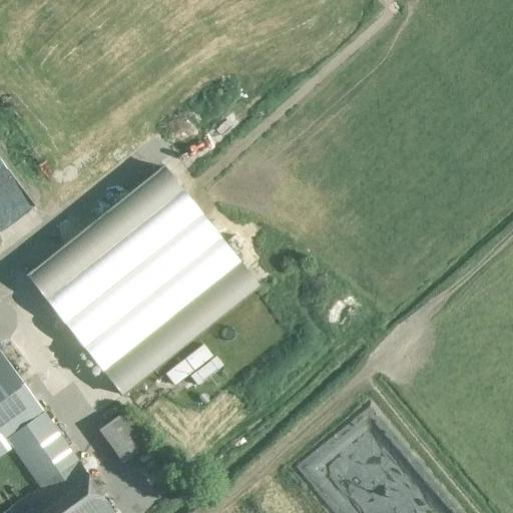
[(166,164),(26,276),(122,397),(263,286),(166,164)]
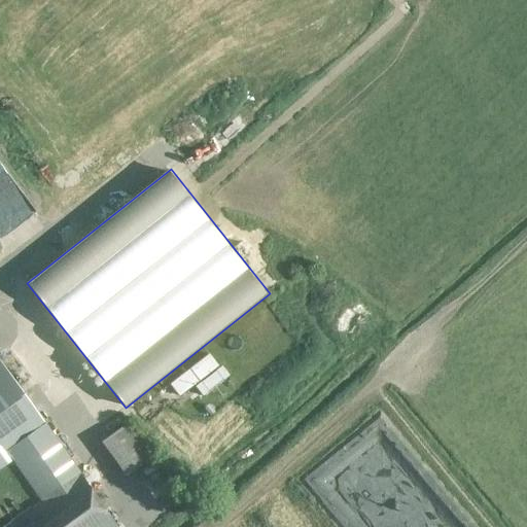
[(169,385),(179,398),(217,367),(214,364),(208,355),(169,385)]
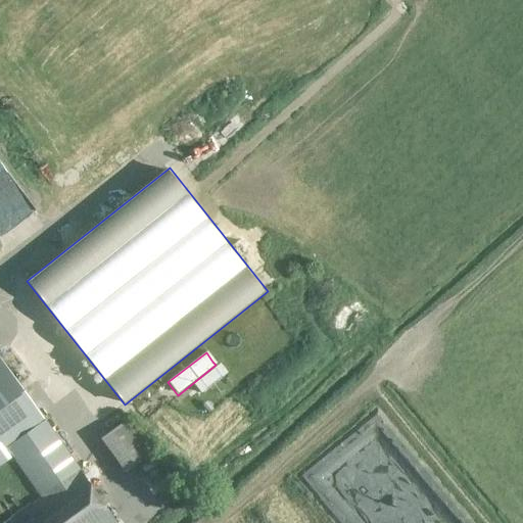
[(0,465),(11,457),(41,497),(4,522),(115,522),(0,361),(0,465)]
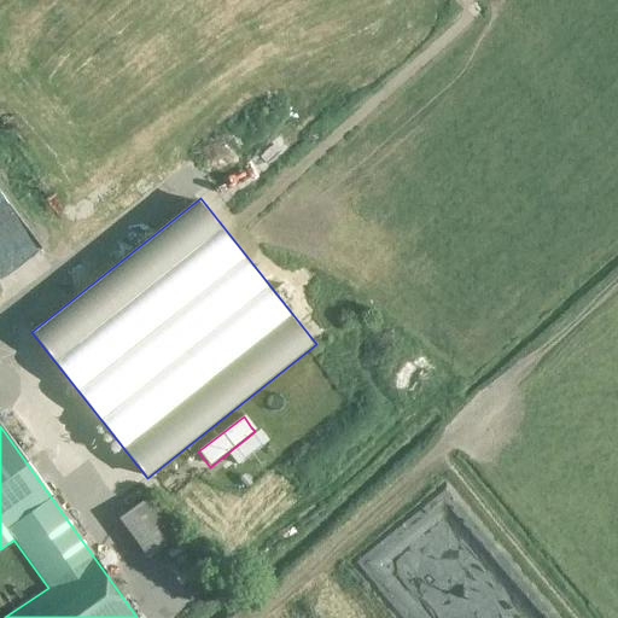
[(377,579),(447,505),(432,490),(361,566),(377,579)]
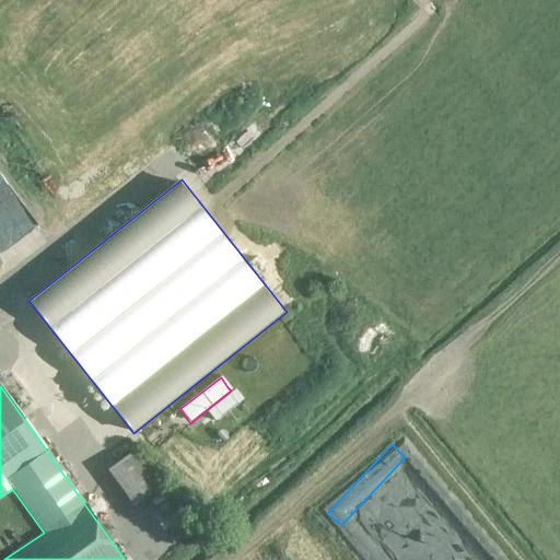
[(155,489),(132,457),(108,473),(132,505),(155,489)]
